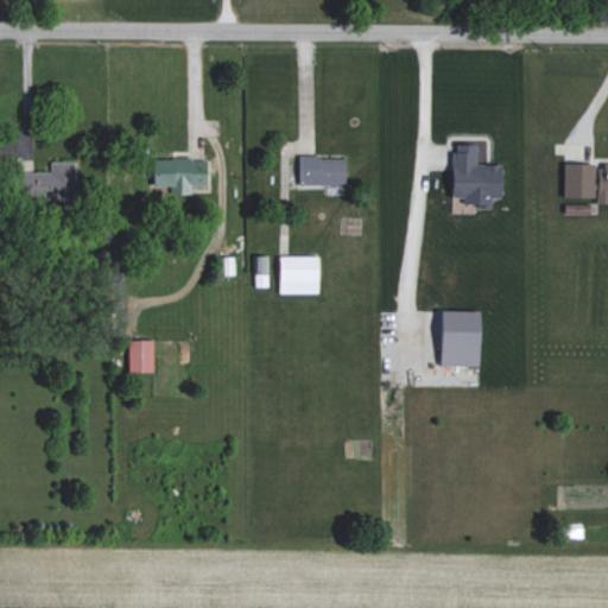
[(451,197),(463,197),(463,208),(491,208),(491,197),(500,197),(500,164),(476,164),(476,145),(453,145),(451,197)]
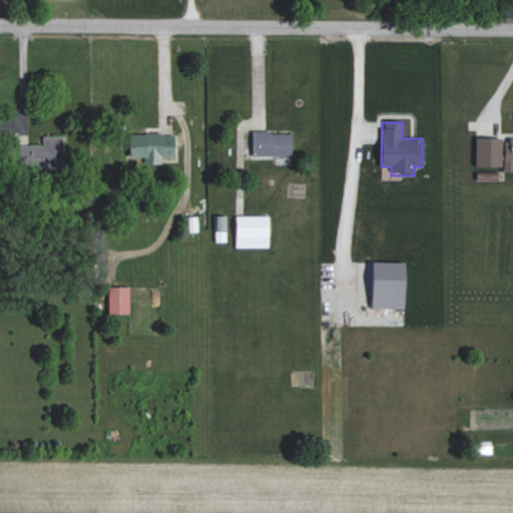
[(251,156),(292,155),(291,131),(250,132),(251,156)]
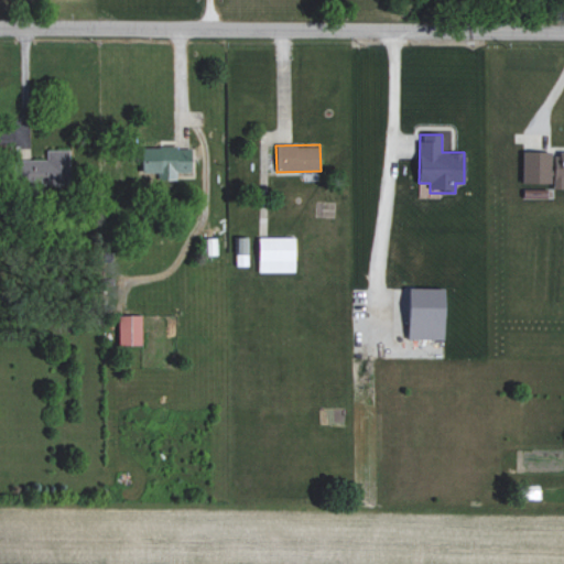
[(191,147),(141,149),(141,173),(158,172),(158,180),(176,180),(176,172),(191,172),(191,147)]
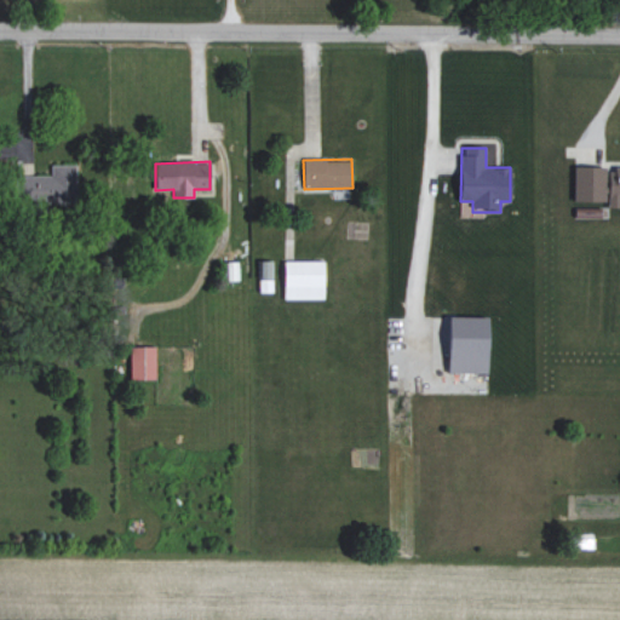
[(75,165),(51,165),(51,176),(21,176),(21,204),(76,202),(75,165)]
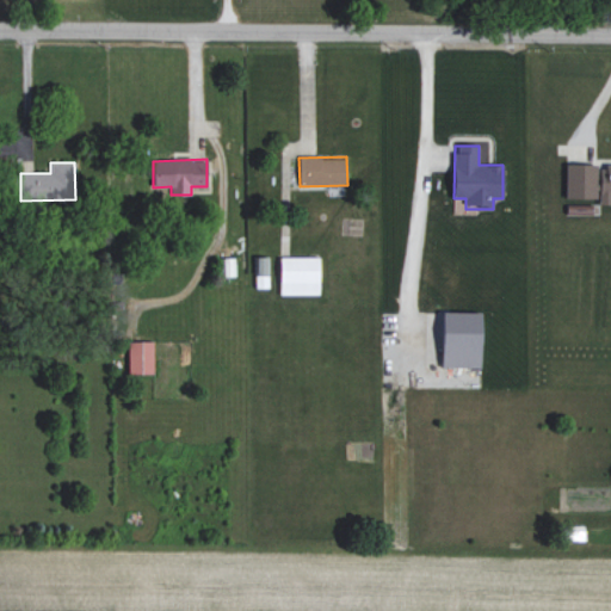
[(566,198),(599,198),(599,204),(610,204),(610,164),(565,165),(566,198)]
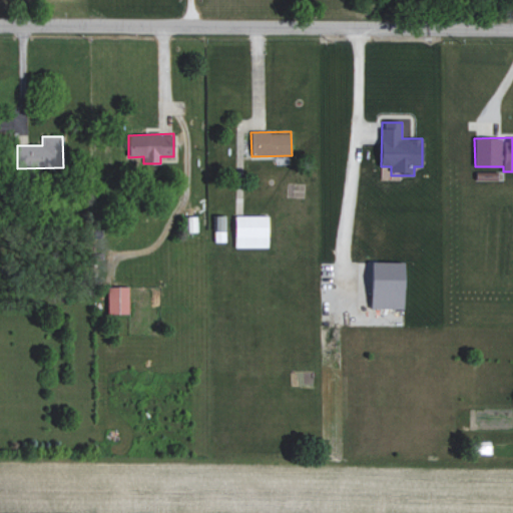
[(224,215),(214,215),(215,240),(225,240),(224,215)]
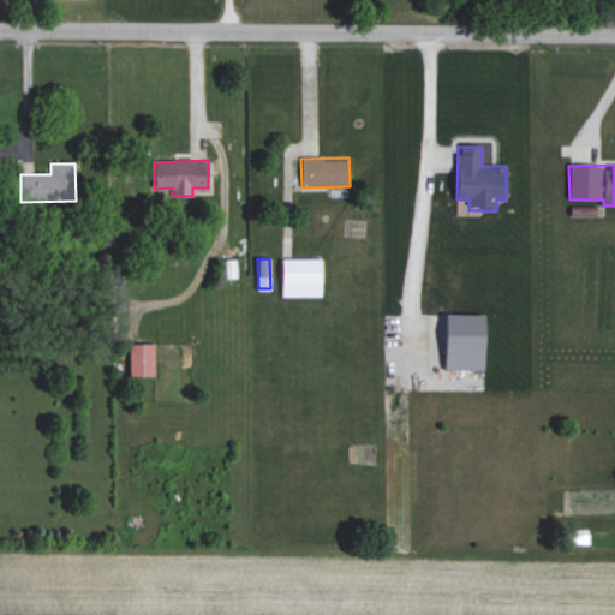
[(282,297),(322,296),(321,258),(281,258),(282,297)]
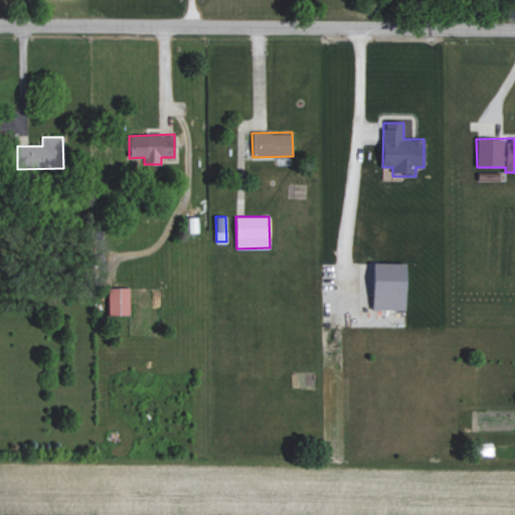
[(404,310),(405,263),(372,263),(372,310),(404,310)]
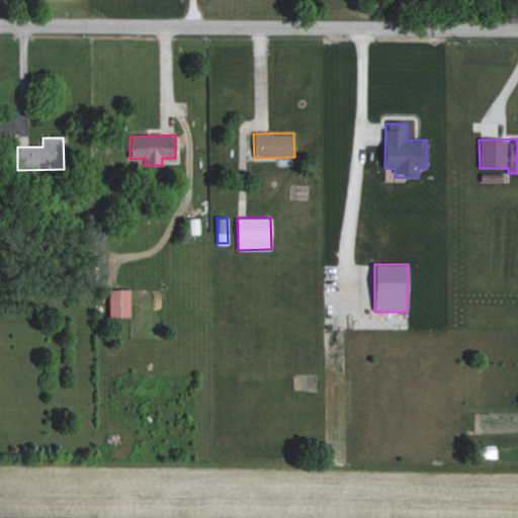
[(108,317),(131,317),(130,289),(108,289),(108,317)]
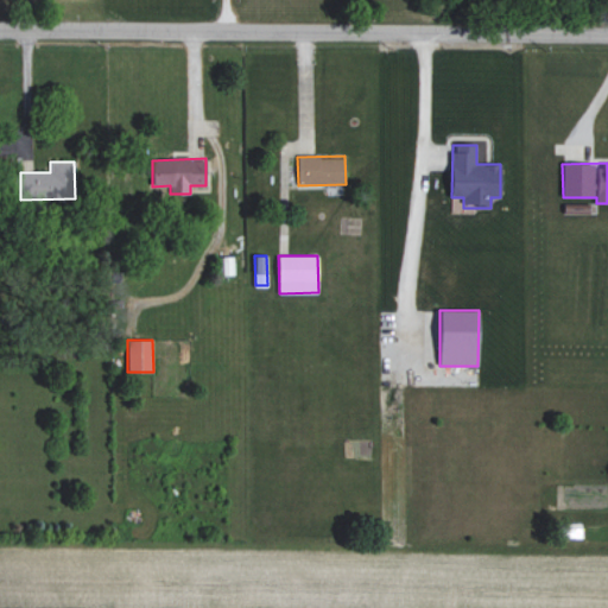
All buildings are outlined.
